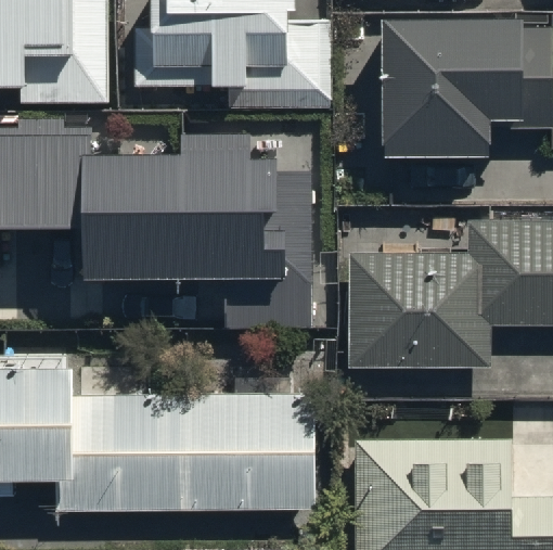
[(0,0),(0,88),(21,88),(20,103),(114,103),(113,0),(0,0)]
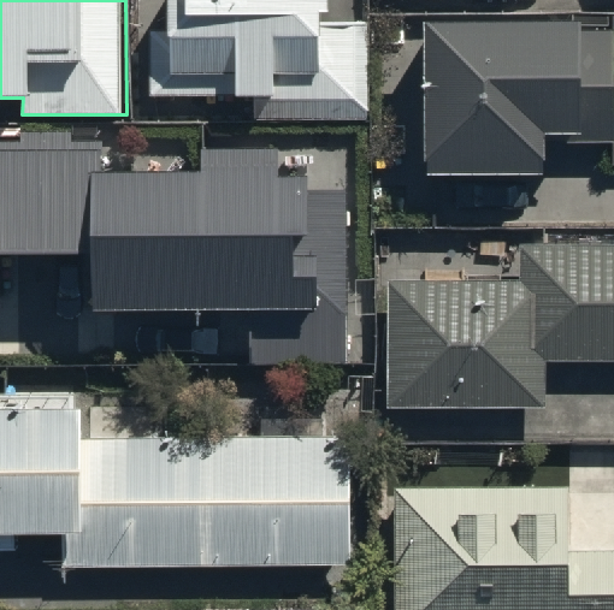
[(166,24),(152,24),(152,95),(265,95),(265,112),(369,112),(369,17),(318,17),(318,0),(331,0),(179,0),(181,12),(166,12),(166,24)]
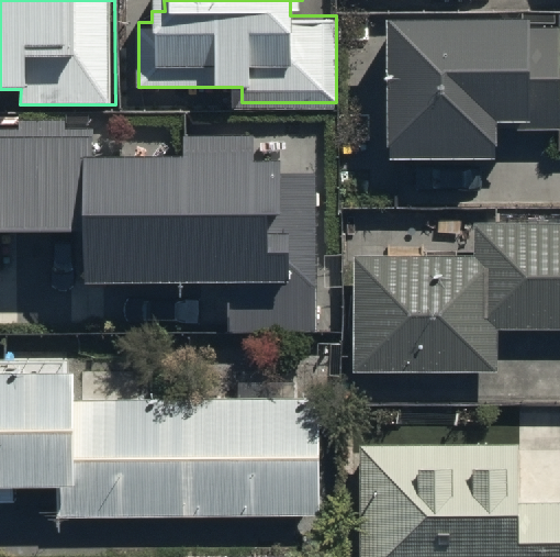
[(526,4),(388,6),(390,148),(500,147),(500,113),(522,112),(522,127),(559,127),(559,29),(526,30),(526,4)]
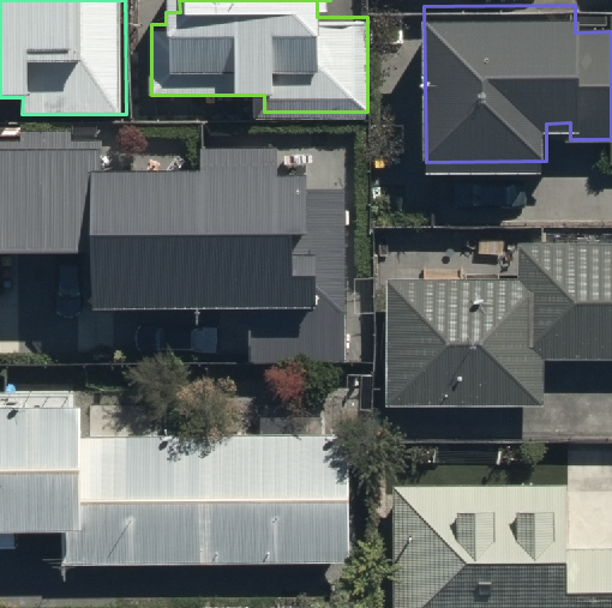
[(0,245),(93,245),(94,306),(246,304),(247,362),(343,360),(341,187),(312,188),(311,170),(277,172),(277,144),(196,145),(196,164),(99,166),(99,136),(0,137),(0,245)]
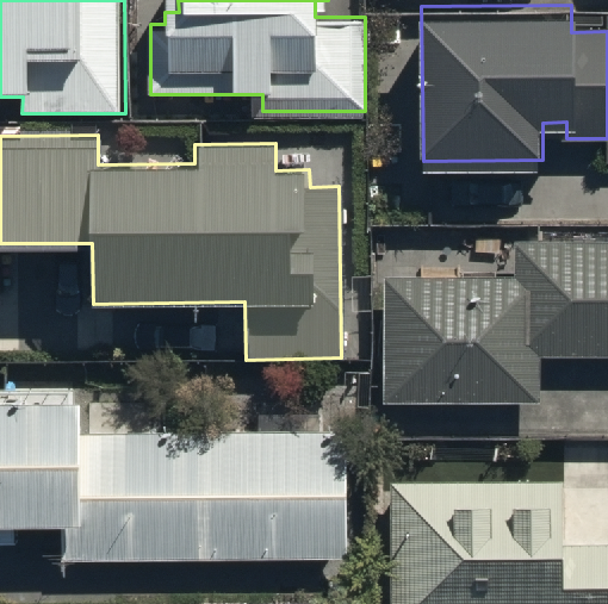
[(516,272),(383,272),(383,406),(539,406),(539,359),(607,357),(607,241),(516,241),(516,272)]
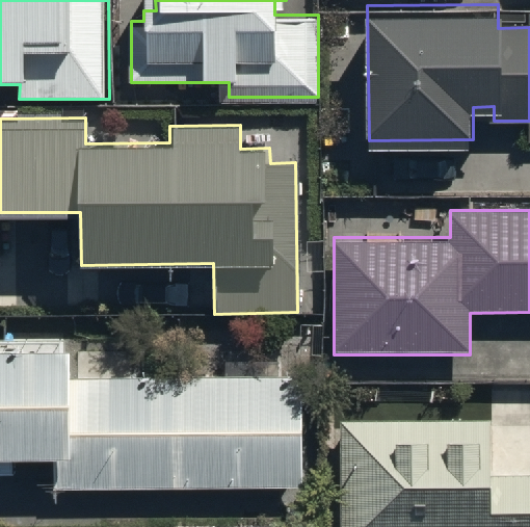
[(0,458),(52,459),(52,491),(252,494),(252,499),(268,500),(269,488),(302,488),(303,375),(136,373),(136,368),(73,367),(74,344),(0,343),(0,458)]
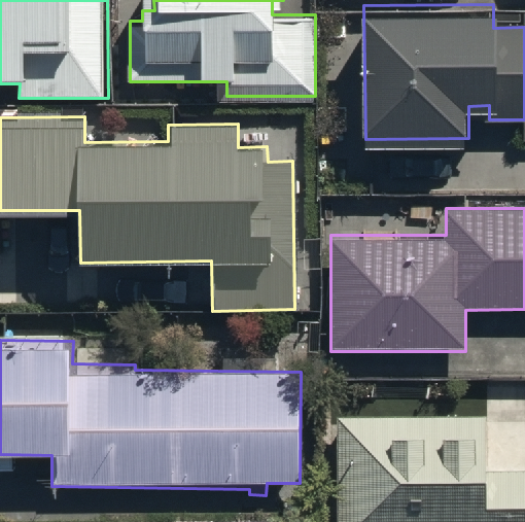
[(489,416),(329,417),(329,444),(338,444),(338,521),(524,521),(524,461),(489,462),(489,416)]
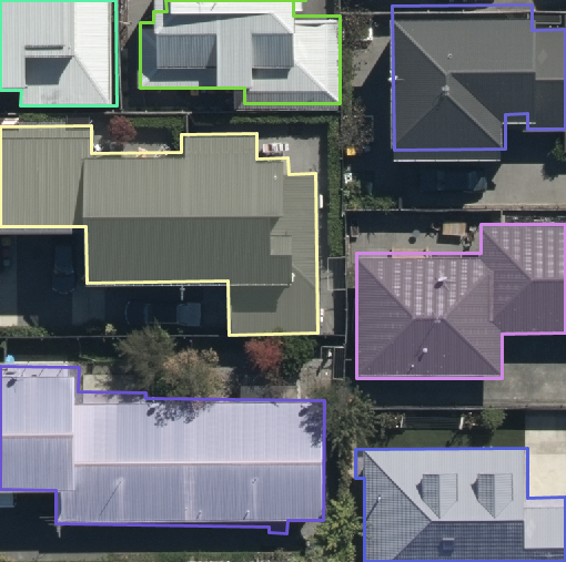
All buildings are outlined.
